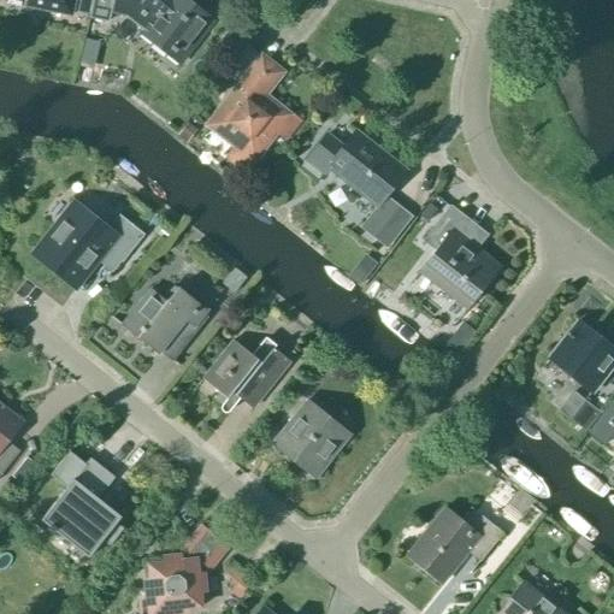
[(53,0),(48,21),(51,21),(69,25),(75,0),(53,0)]
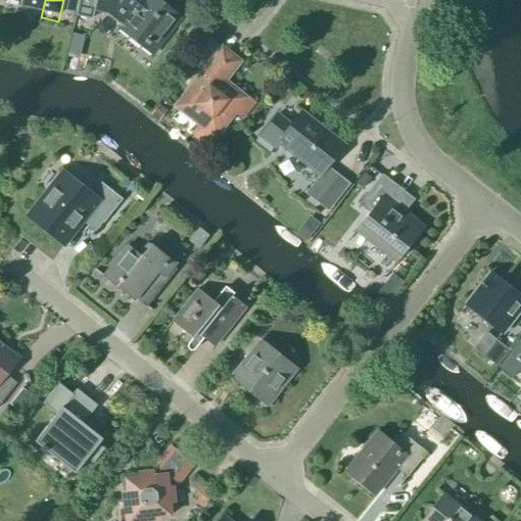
[(97,0),(95,7),(108,10),(126,22),(122,28),(154,52),(182,17),(160,0),(97,0)]
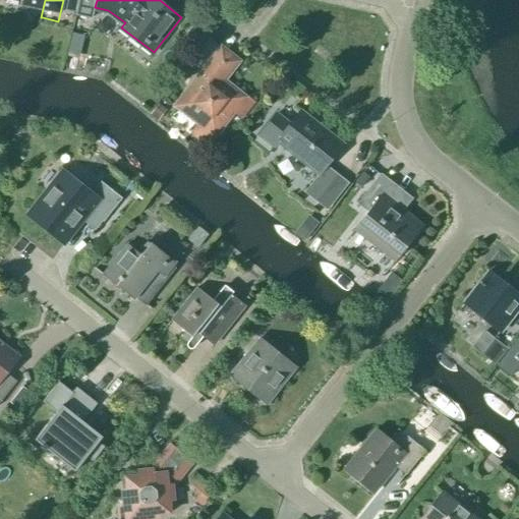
[(222,49),(210,41),(194,60),(206,69),(178,105),(216,133),(234,110),(244,119),(255,105),(245,97),(217,74),(232,55),(223,48),(222,49)]
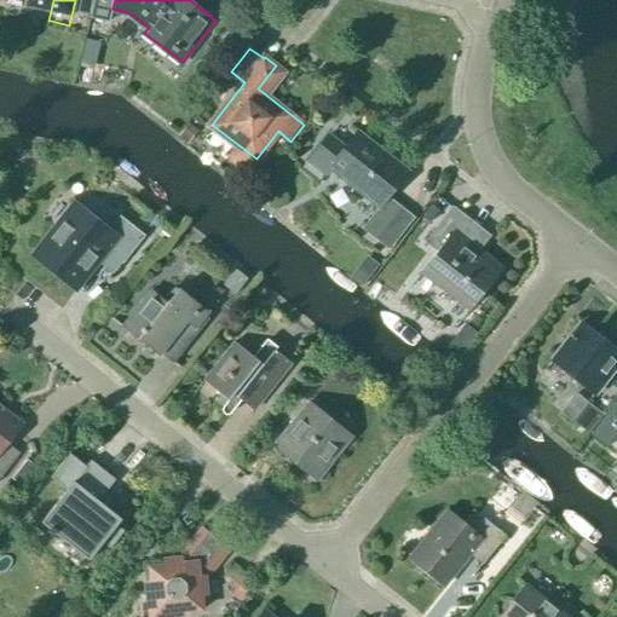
[(391,196),(410,171),(359,131),(346,148),(328,132),(306,159),(327,176),(332,168),(380,207),(363,228),(379,240),(404,207),(391,196)]
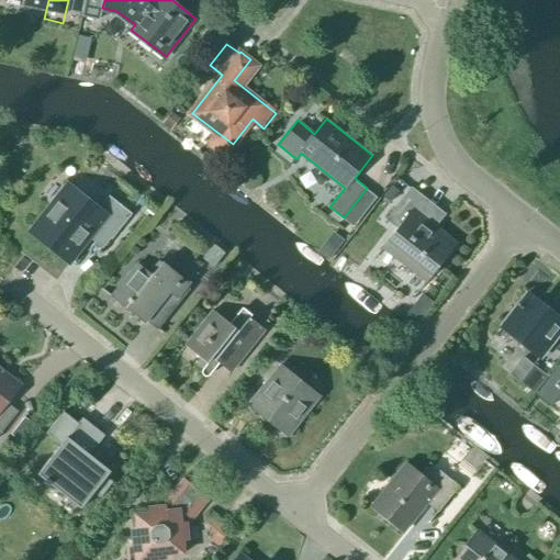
[(99,208),(69,183),(32,231),(70,262),(99,227),(113,238),(133,213),(110,194),(99,208)]
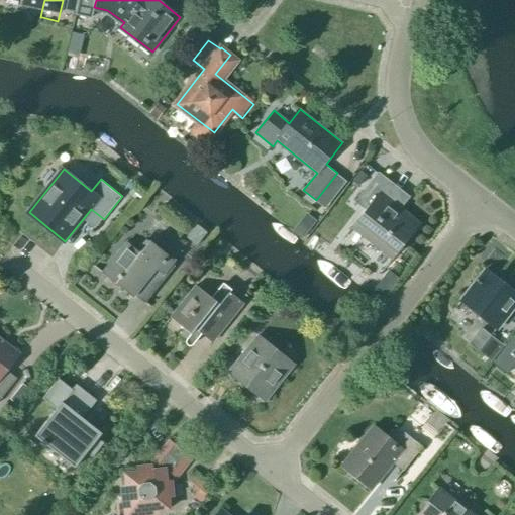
[(367,209),(352,228),(393,260),(419,225),(400,210),(383,197),(394,183),(380,171),(355,201),(367,209)]
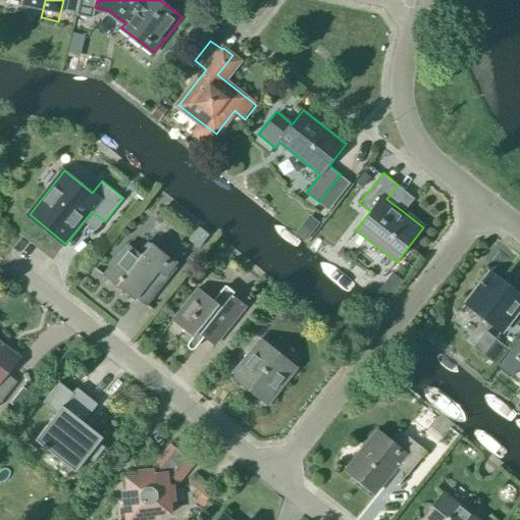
[(200,247),(210,235),(200,225),(190,239),(200,247)]
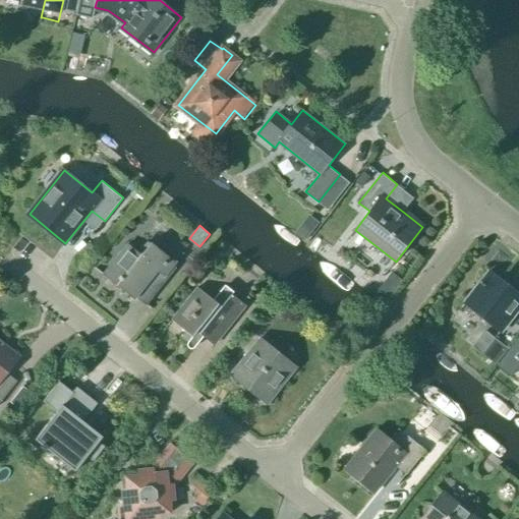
[(177,262),(152,242),(142,253),(129,243),(104,274),(135,298),(158,271),(165,276),(177,262)]
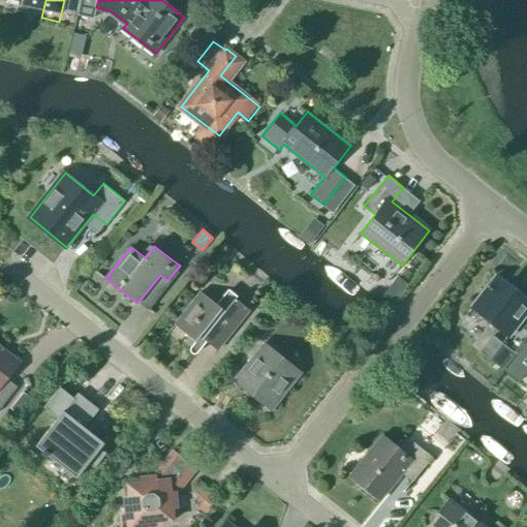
[(508,337),(526,313),(526,296),(499,274),(472,308),(508,337)]
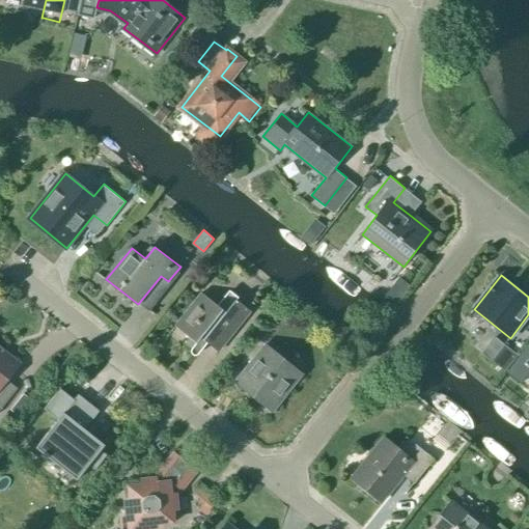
[(219,305),(202,291),(176,326),(191,337),(186,342),(199,353),(211,337),(223,346),(251,310),(229,293),(219,305)]
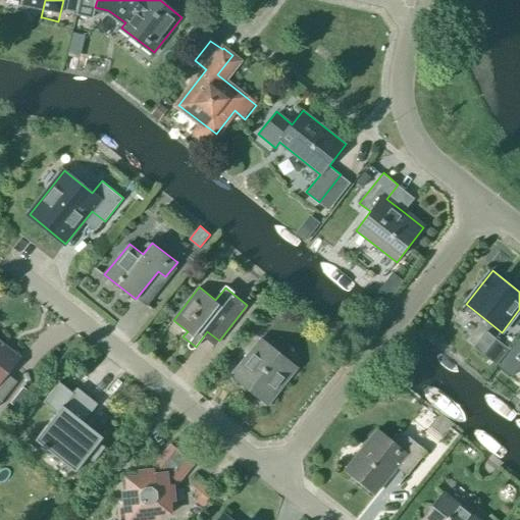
[(498,364),(510,349),(487,330),(475,347),(485,354),(498,364)]
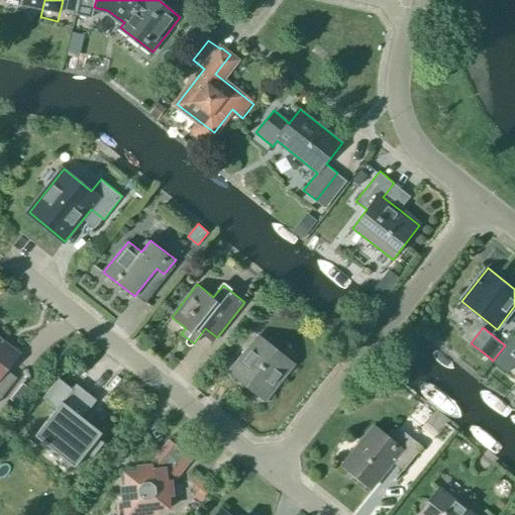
[(265,400),(295,363),(261,334),(230,373),(265,400)]
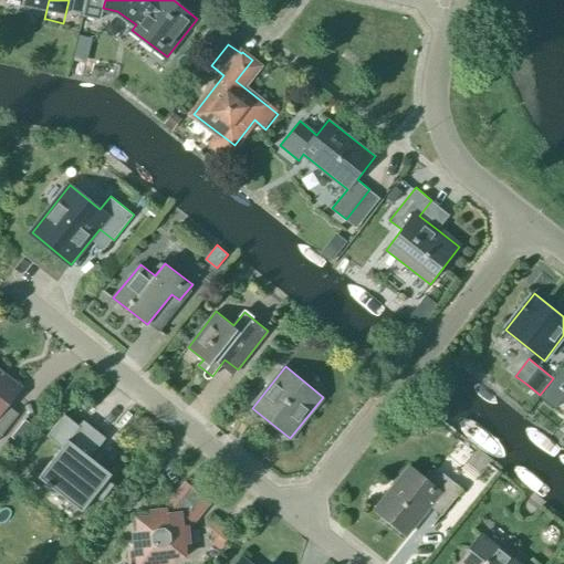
[(563,367),(541,396),(556,408),(562,401),(563,403),(563,367)]
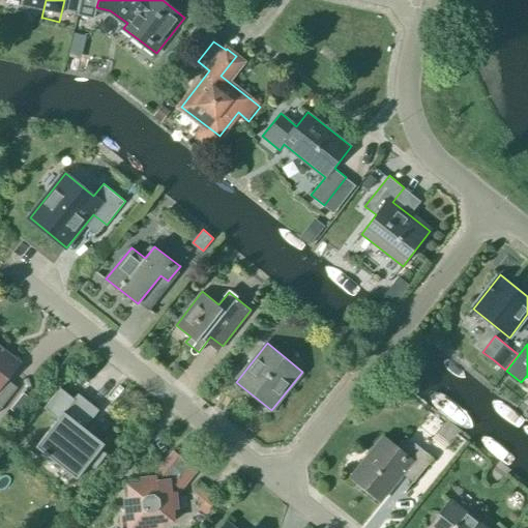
[(0,410),(19,387),(8,379),(22,362),(0,345),(0,410)]
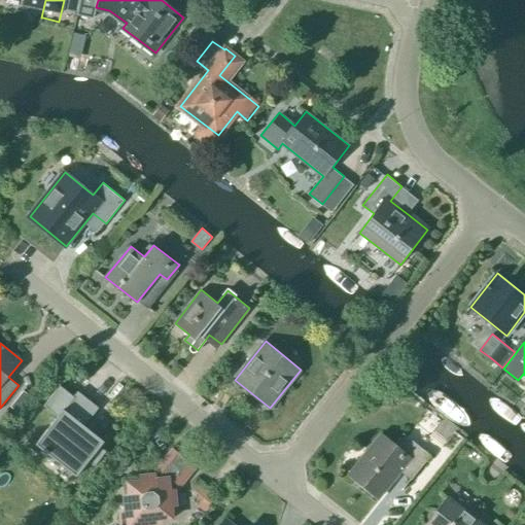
[(21,413),(34,396),(24,389),(11,406),(21,413)]
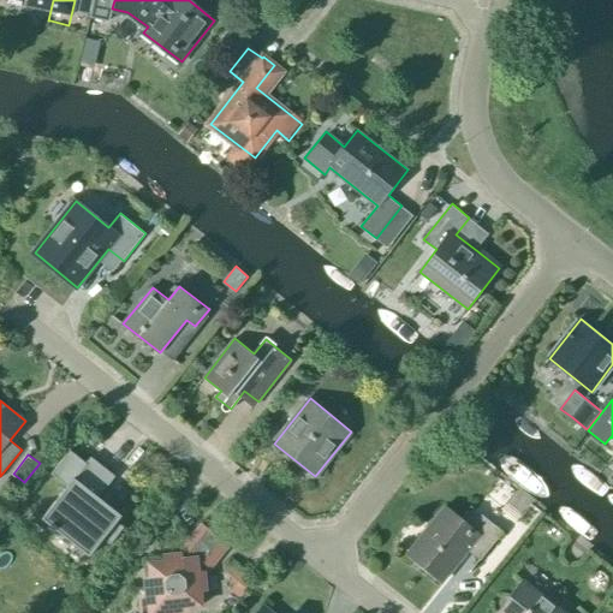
[(90,555),(121,516),(99,497),(115,476),(93,457),(43,518),(90,555)]
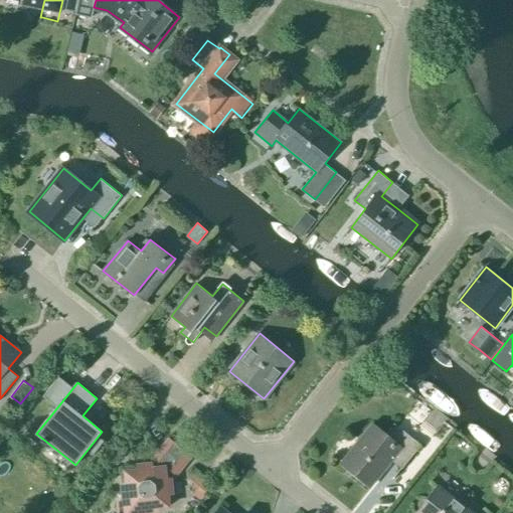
[(421,445),(395,423),(386,435),(374,424),(344,462),(372,485),(392,460),(403,468),(421,445)]
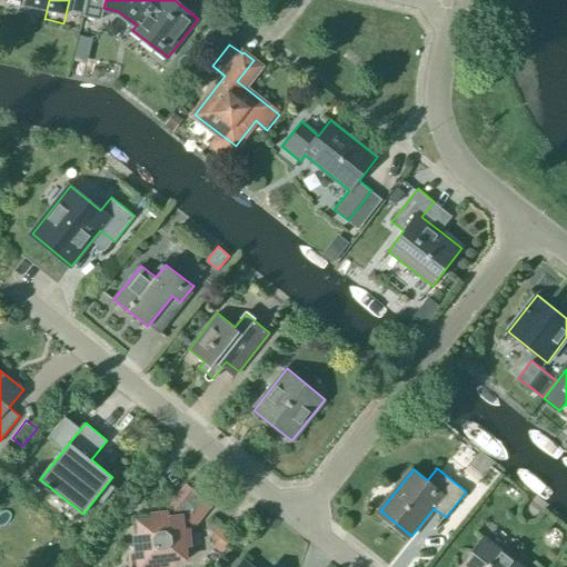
[(204,515),(212,504),(188,484),(179,496),(183,499),(176,509),(177,516),(139,520),(143,564),(188,559),(183,521),(190,520),(198,511),(204,515)]
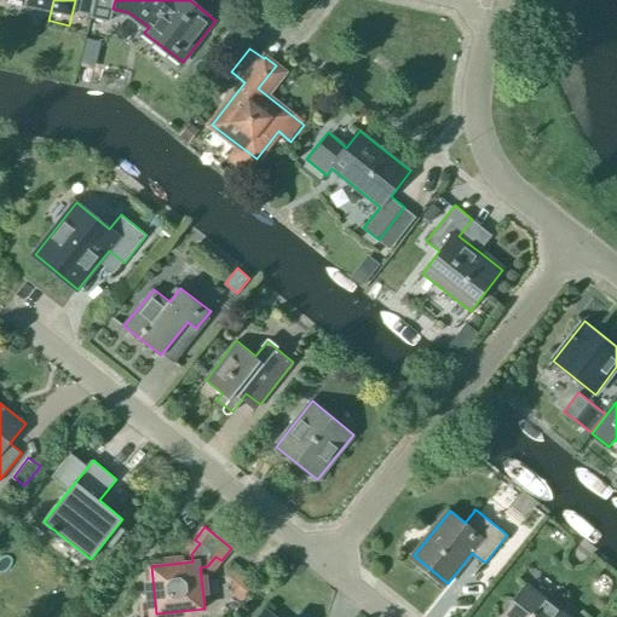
[(225,578),(248,593),(259,576),(236,561),(225,578)]
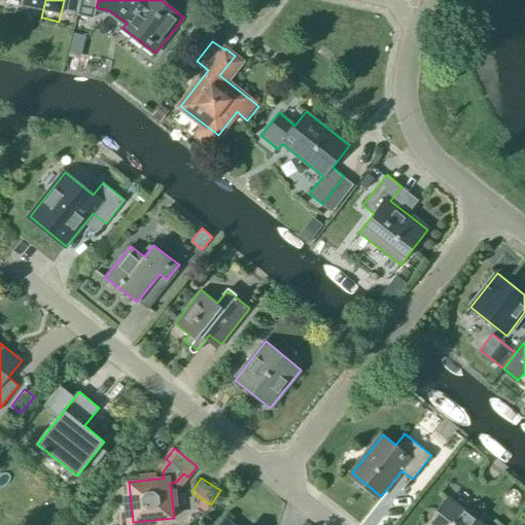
[(484,524),(450,497),(427,524),(484,524)]
